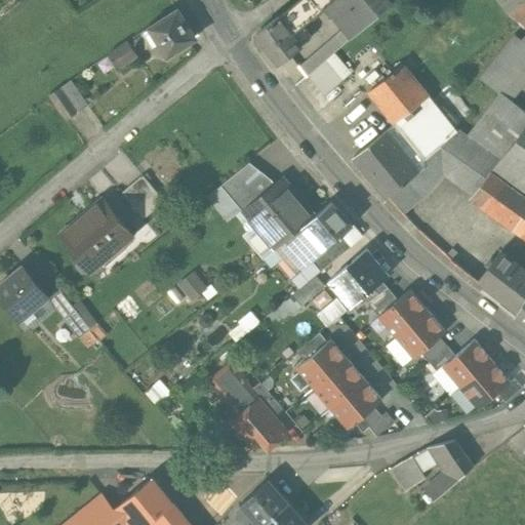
[(389,0),(298,0),(278,17),(292,36),(298,31),(333,0),(345,0),(355,11),(340,25),(344,29),(352,38),(393,3),(389,0)]
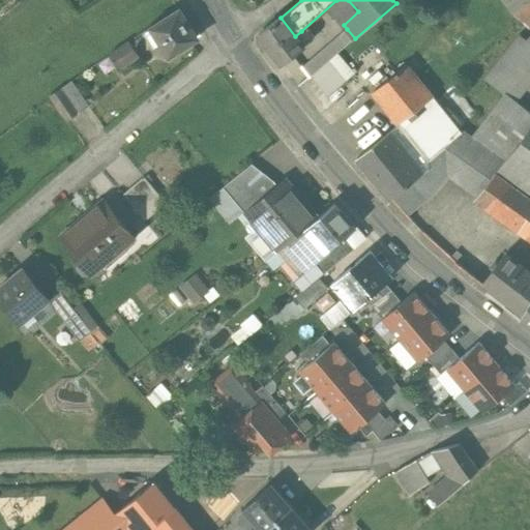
[(529,0),(500,0),(513,16),(529,1),(529,0)]
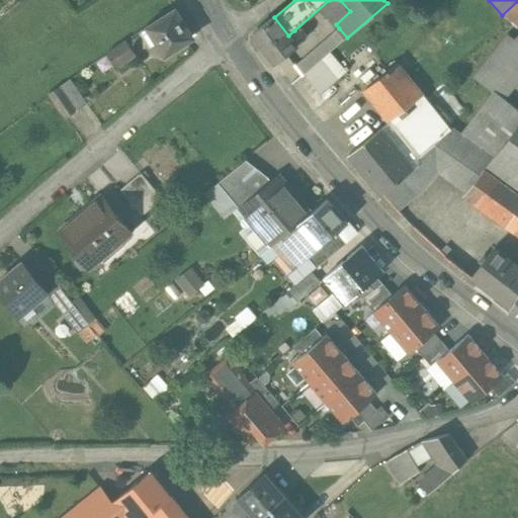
[(517,1),(502,15),(517,30),(517,29),(517,1)]
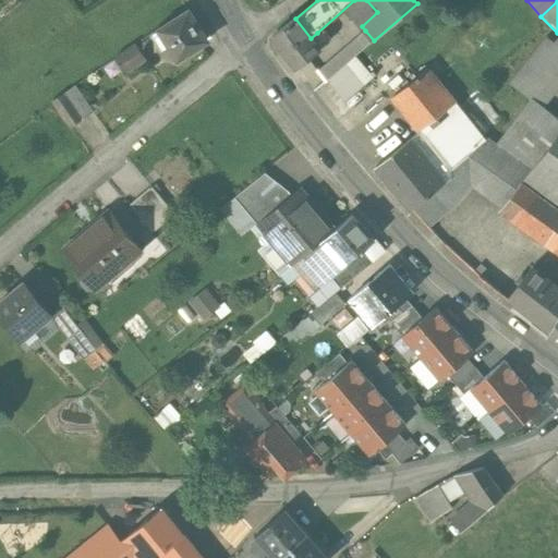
[(187,11),(153,33),(164,49),(169,46),(179,61),(207,43),(187,11)]
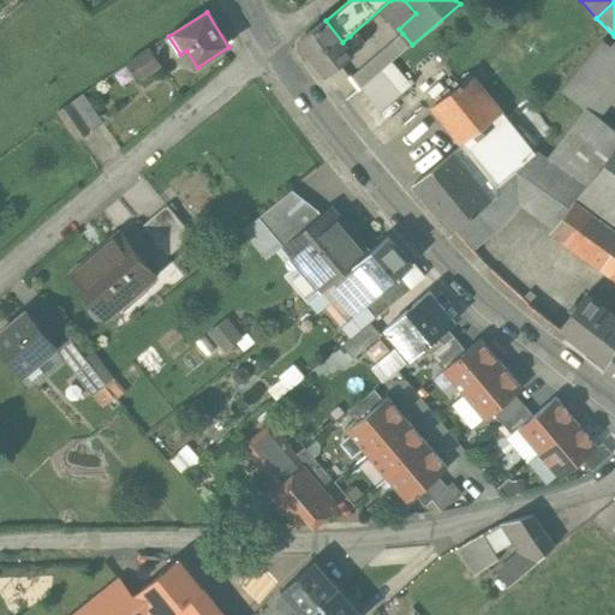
[(326,21),(302,40),(328,75),(353,55),(348,51),(356,45),(350,36),(342,42),(326,21)]
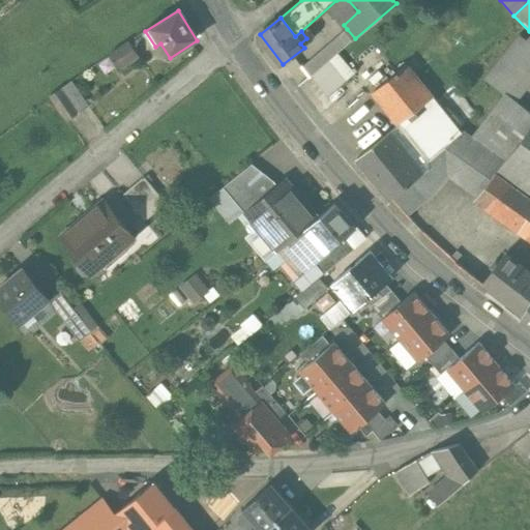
[(303,66),(312,76),(329,61),(339,53),(355,38),(347,29),(303,66)]
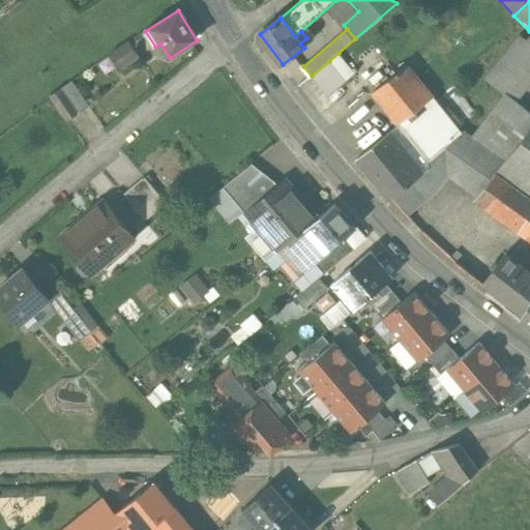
[(506,95),(516,102),(529,84),(529,36),(526,40),(519,35),(484,80),(505,96),(506,95)]
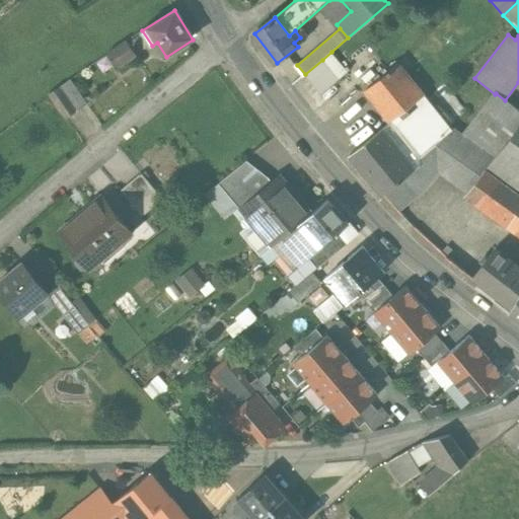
[(126,41),(105,56),(116,69),(136,55),(126,41)]
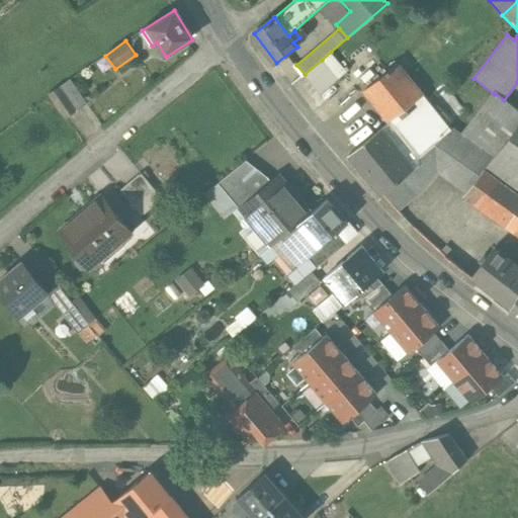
[(331,52),(322,60),(338,78),(347,70),(331,52)]
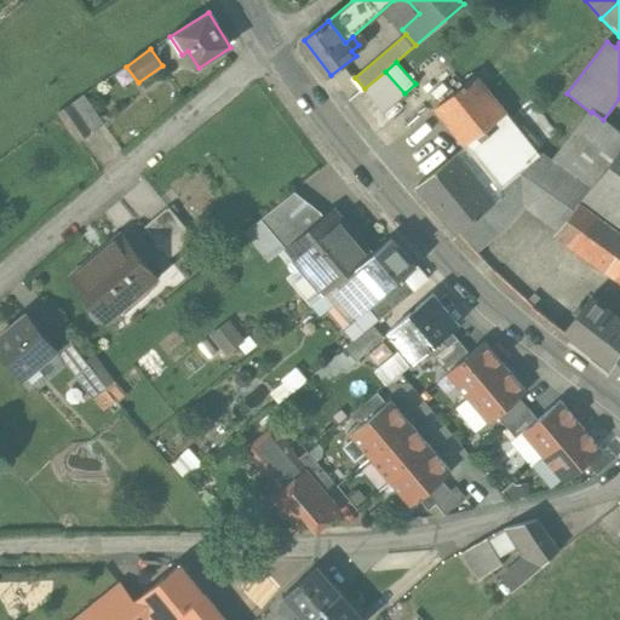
[(365,89),(363,90),(383,113),(405,93),(385,72),(365,89)]
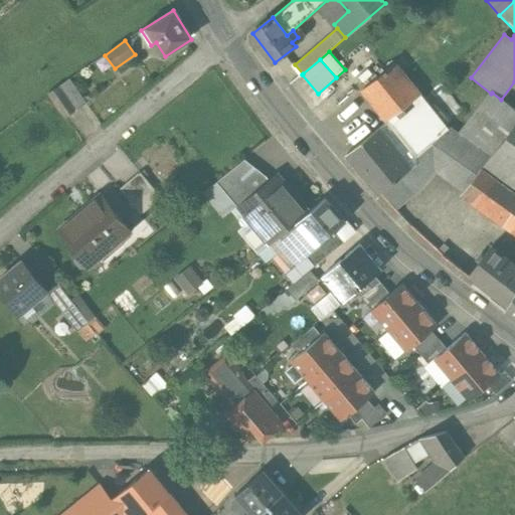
[(435,141),(448,126),(394,61),(360,91),(385,122),(414,157),(435,141)]
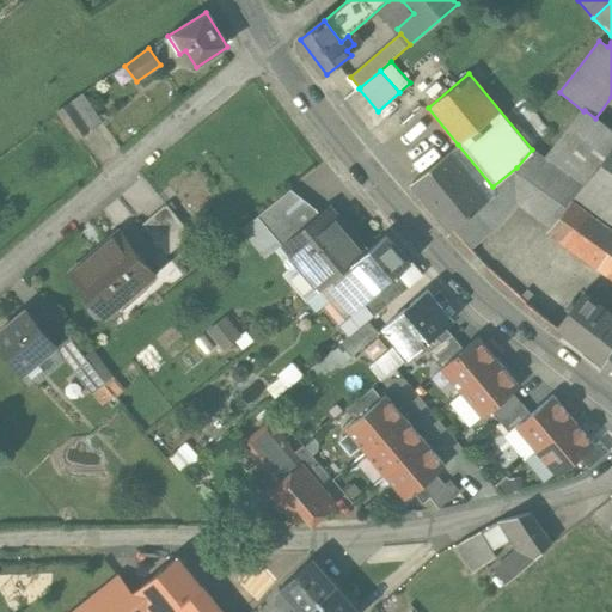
[(80,96),(57,111),(78,141),(101,126),(80,96)]
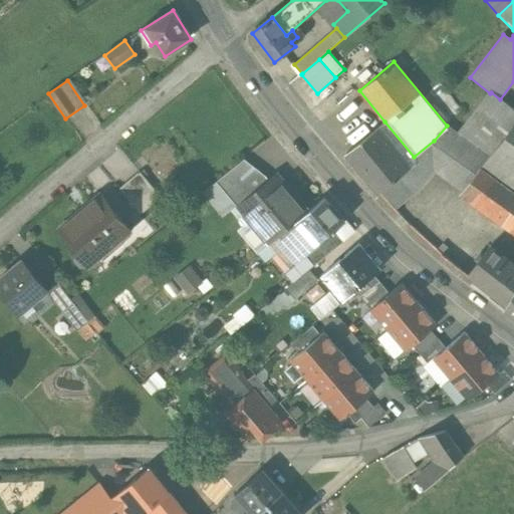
[(457,135),(487,160),(513,124),(513,109),(500,99),(491,92),(490,93),(457,135)]
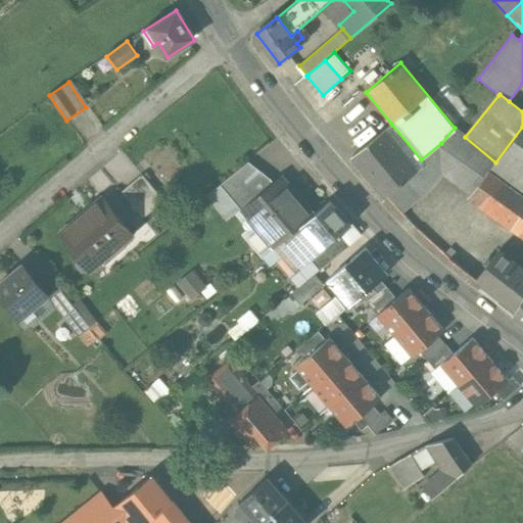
[(385,196),(406,180),(423,167),(418,162),(421,159),(391,124),(351,156),(385,196)]
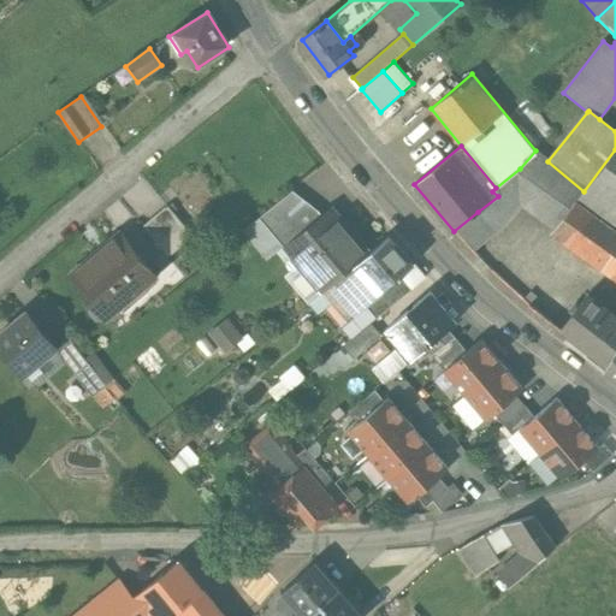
[(561,223),(554,231),(615,273),(615,149),(584,191),(575,202),(561,223)]
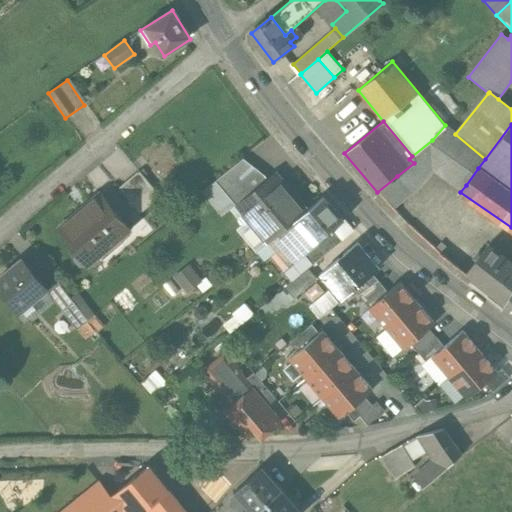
[(459,190),(485,159),(455,134),(445,125),(432,140),(412,156),(409,159),(414,163),(397,176),(413,194),(432,168),(459,190)]
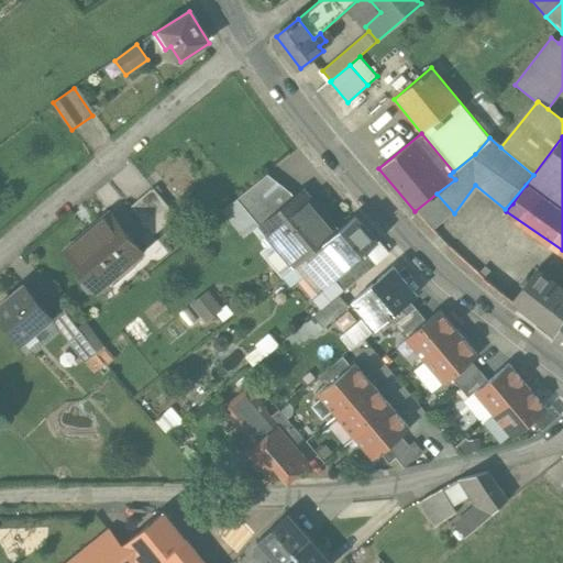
[(266,176),(240,197),(257,219),(284,198),(266,176)]
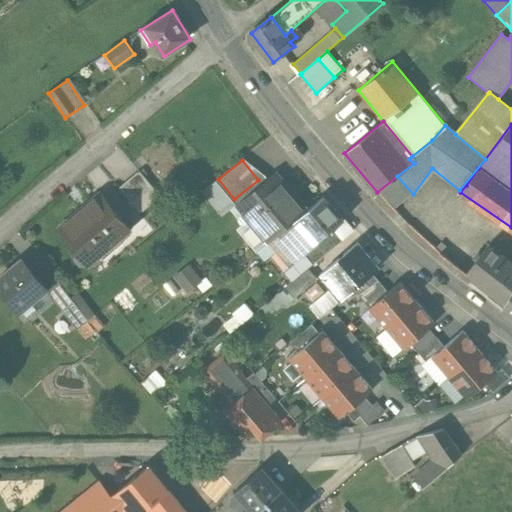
[(268,243),(308,210),(277,172),(236,206),(267,244),(268,243)]
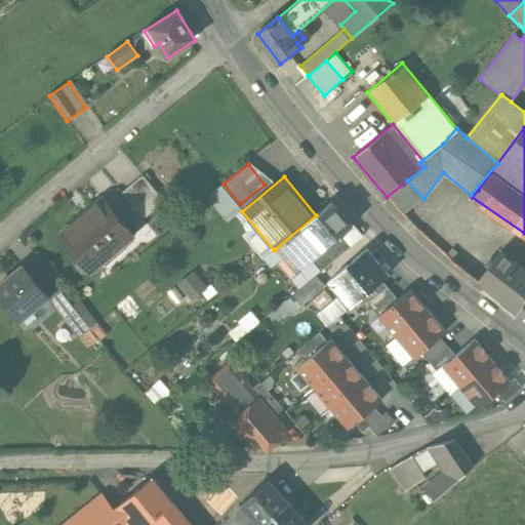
[(122,195),(145,220),(165,203),(144,177),(122,195)]
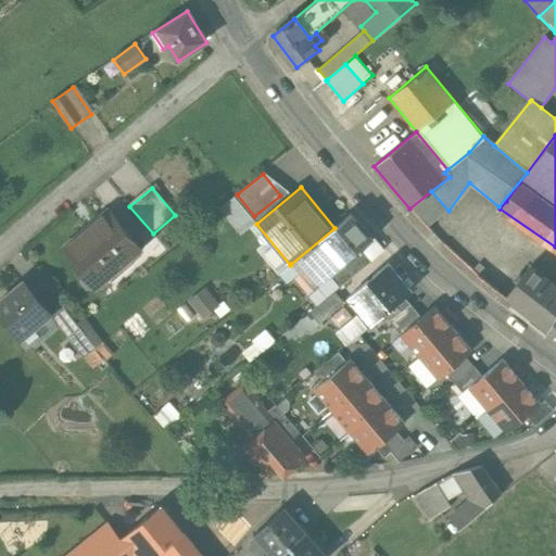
[(449,211),(431,191),(409,209),(428,227),(449,211)]
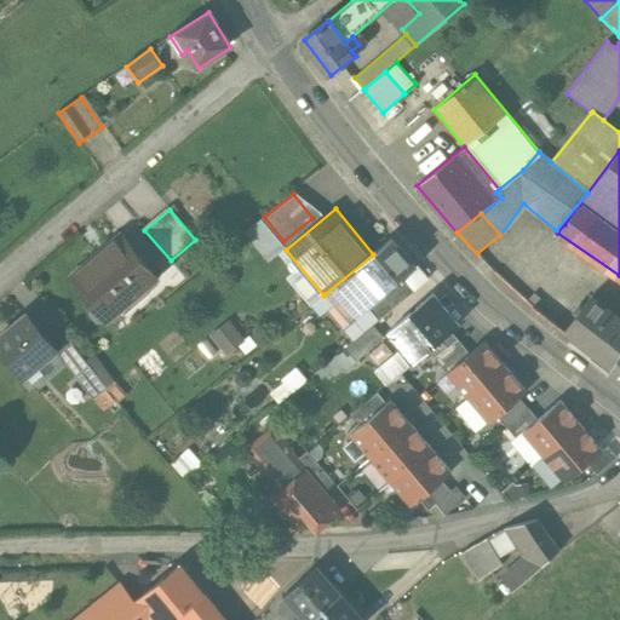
[(95,302),(92,303),(92,313),(98,321),(109,321),(158,279),(121,236),(74,277),(95,302)]
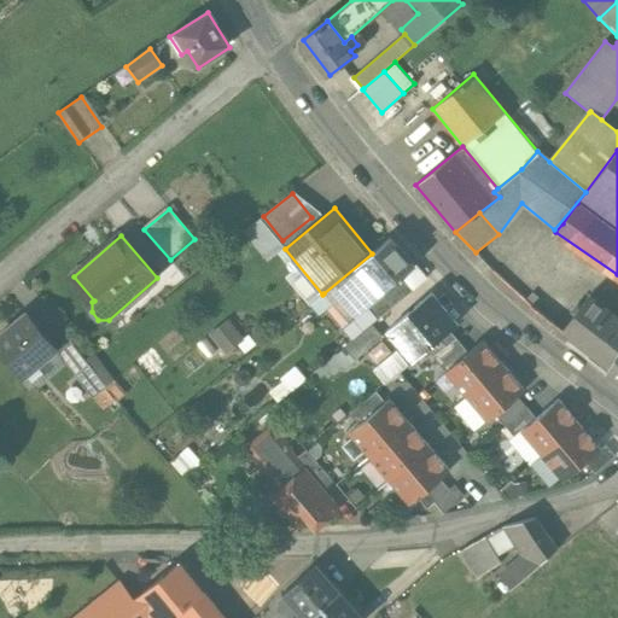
[(390,239),(372,254),(324,293),(333,304),(327,309),(340,327),(371,303),(401,278),(415,267),(390,239)]
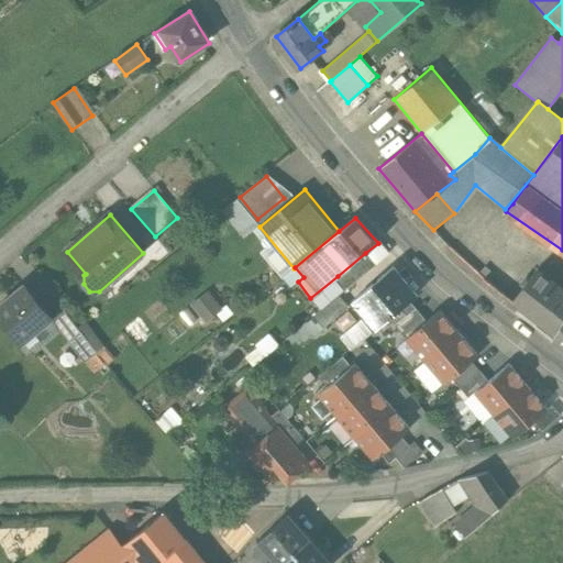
[(376,265),(365,253),(338,276),(348,289),(376,265)]
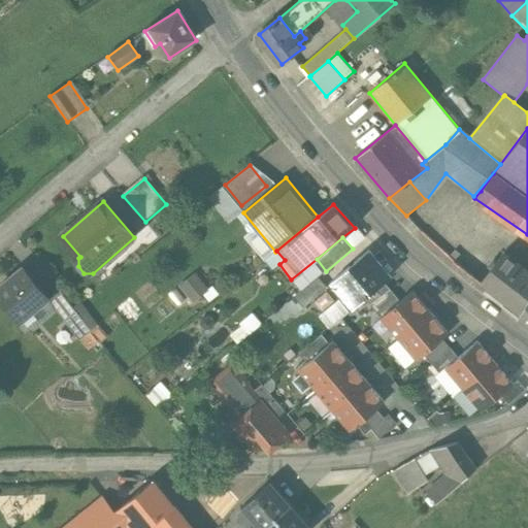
[(384,283),(390,277),(368,252),(331,283),(353,308),(365,299),(384,283)]
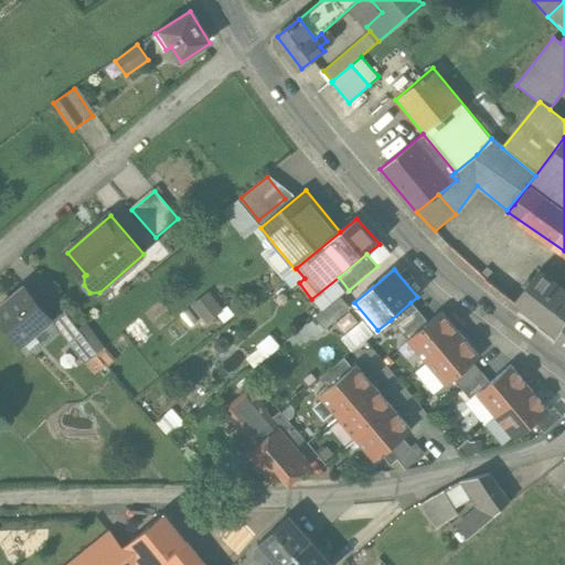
[(514,304),(558,337),(564,323),(564,291),(539,272),(514,304)]
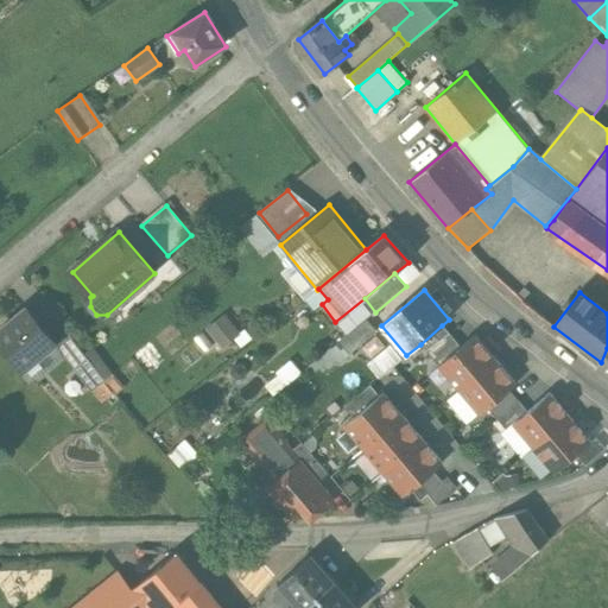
[(44,346),(51,339),(26,309),(0,330),(0,344),(23,372),(48,352),(44,346)]
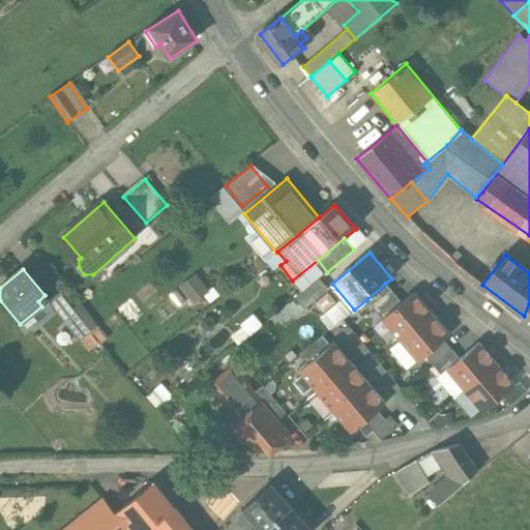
[(195,272),(179,286),(194,302),(209,288),(195,272)]
